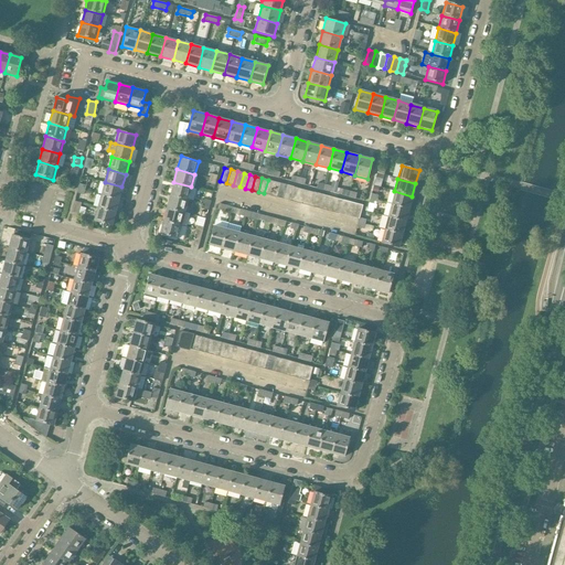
[(270,195),(274,181),(268,180),(264,193),(270,195)]
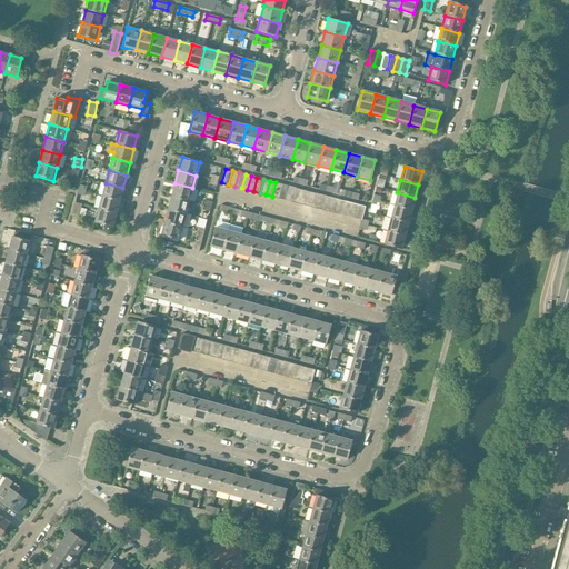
[(279,199),(282,185),(276,182),(272,197),(279,199)]
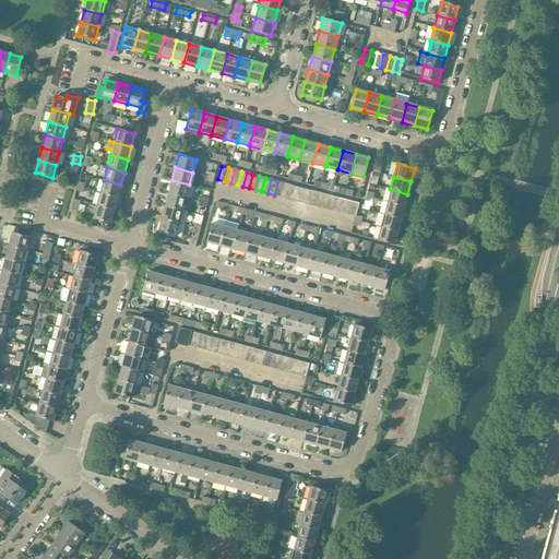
[(117,198),(120,185),(104,180),(100,192),(117,198)]
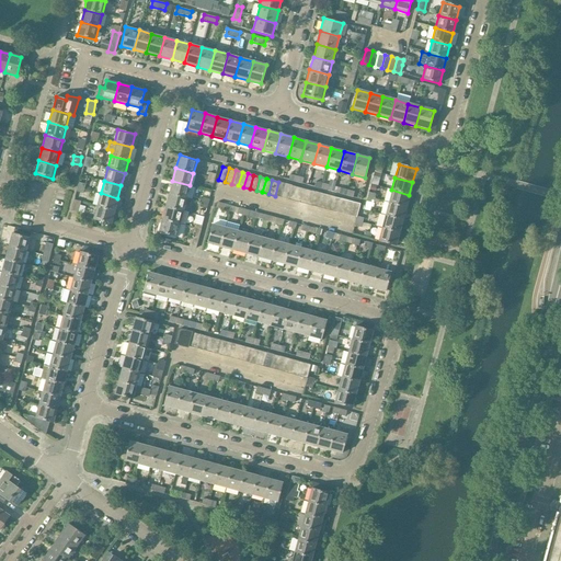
[(186,198),(190,185),(172,181),(169,194),(186,198)]
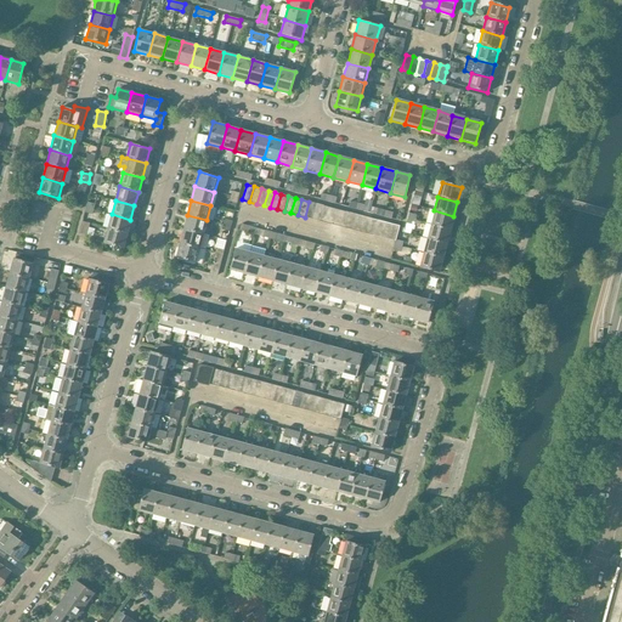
[(312,219),(316,203),(309,202),(305,218),(312,219)]
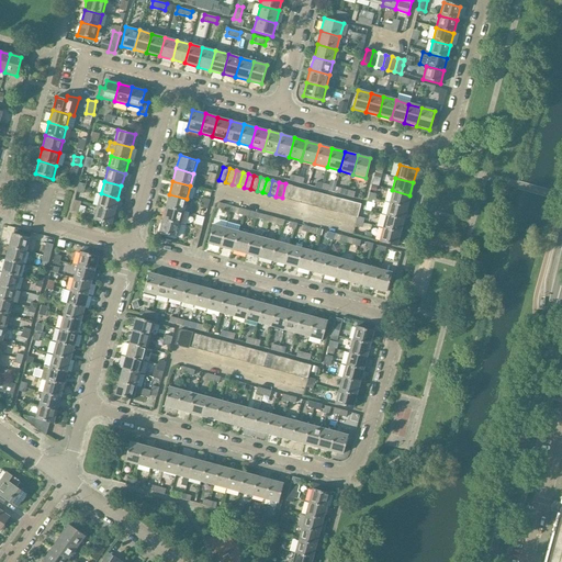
[(288,200),(291,186),(285,183),(282,198),(288,200)]
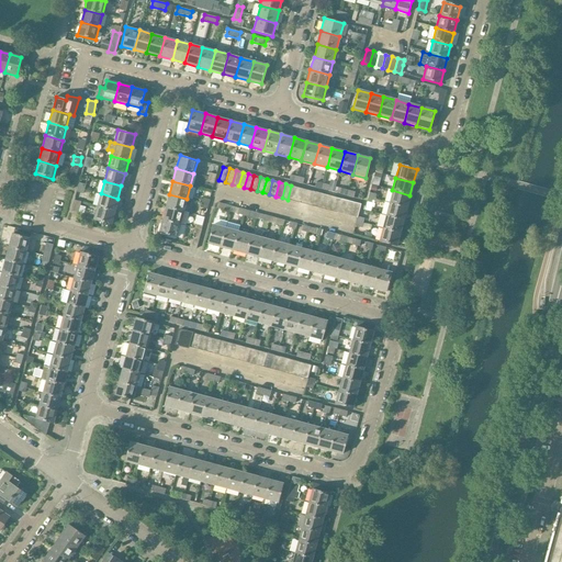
[(294,201),(298,187),(291,186),(288,200),(294,201)]
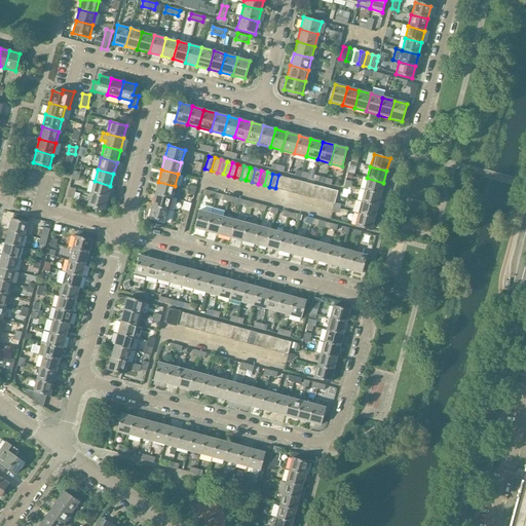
[(282,190),(285,177),(278,175),(275,188),(282,190)]
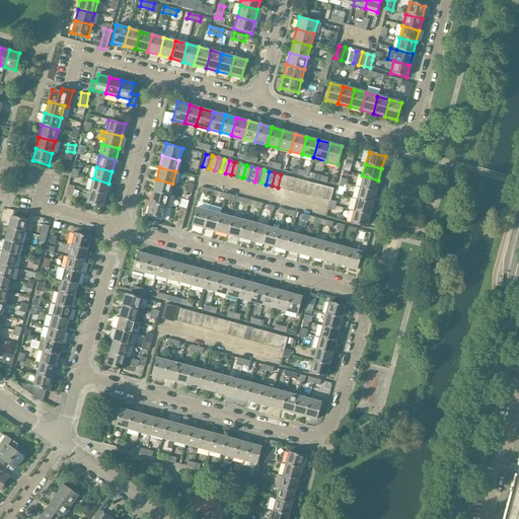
[(283,189),(287,175),(281,174),(278,188),(283,189)]
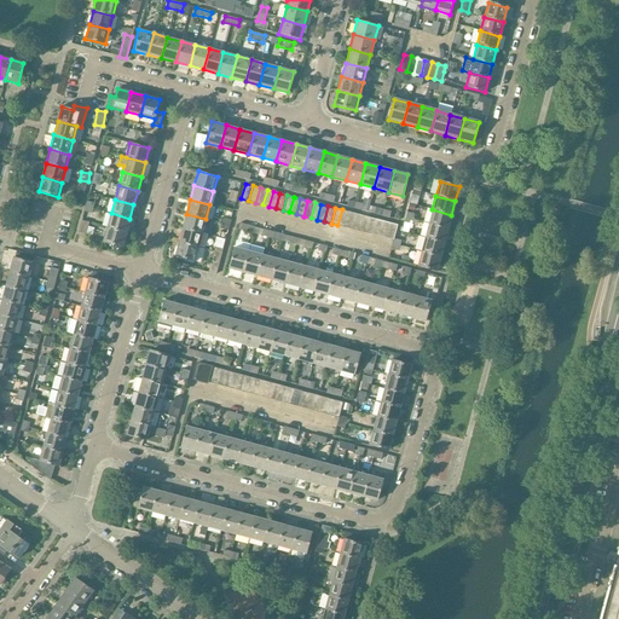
[(345,227),(348,212),(342,209),(337,225),(345,227)]
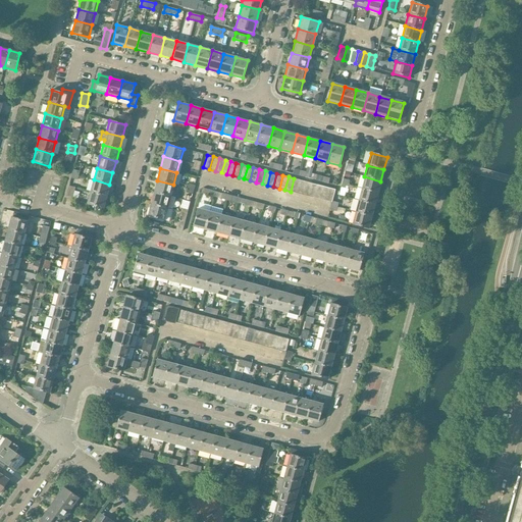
[(377,193),(380,181),(364,176),(361,189),(377,193)]
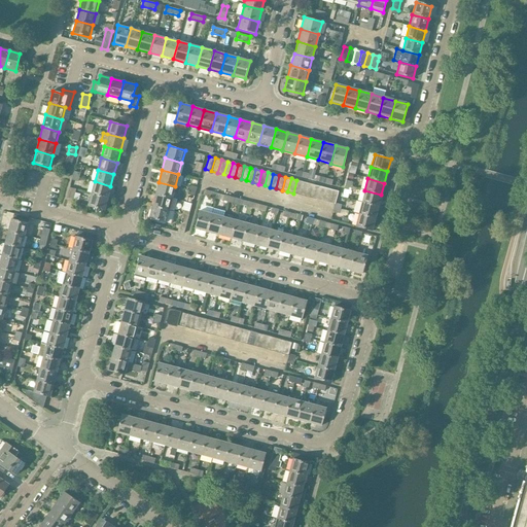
[(300,195),(303,182),(296,180),(293,194),(300,195)]
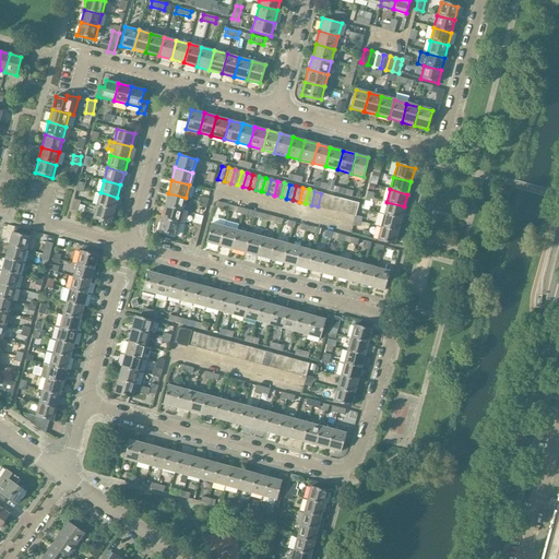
[(114,211),(117,198),(100,192),(96,205),(114,211)]
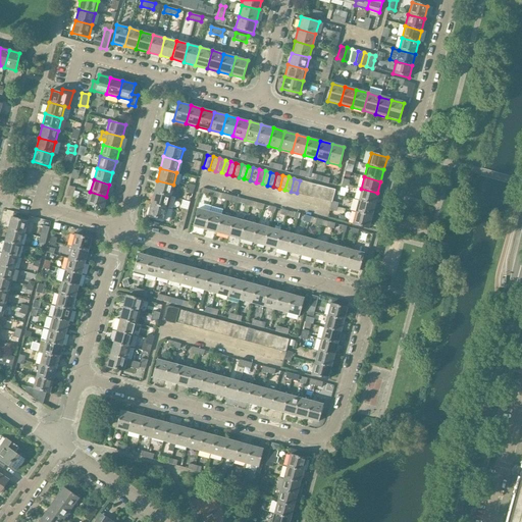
[(170,197),(173,185),(157,180),(154,192),(170,197)]
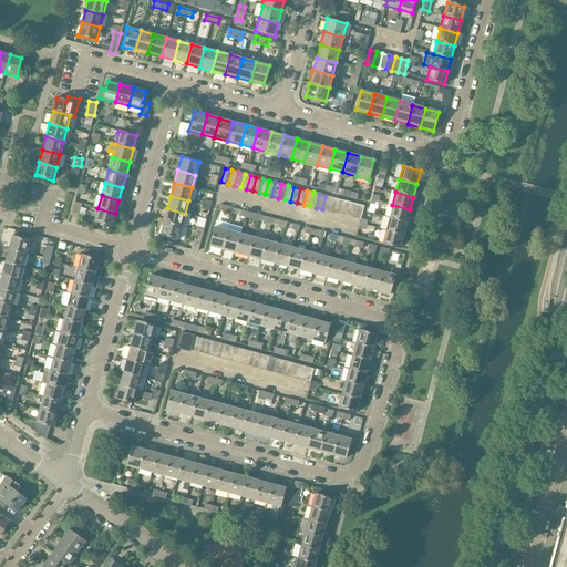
[(328,212),(332,197),(326,196),(322,209),(328,212)]
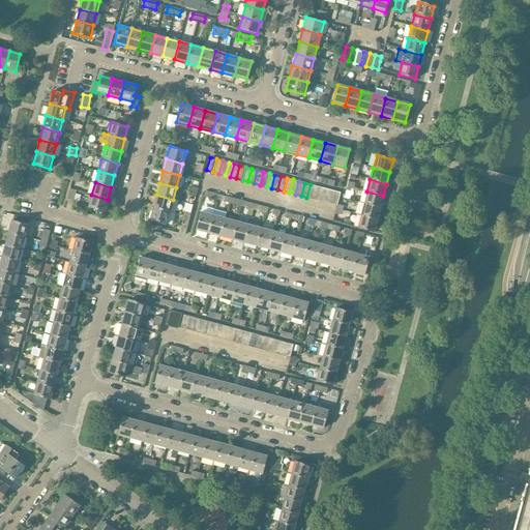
[(313,199),(316,186),(311,184),(306,198),(313,199)]
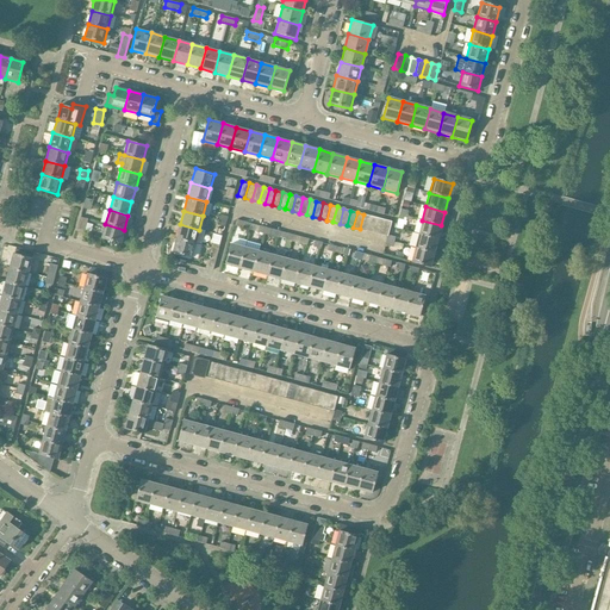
[(367,231),(371,216),(363,215),(360,229),(367,231)]
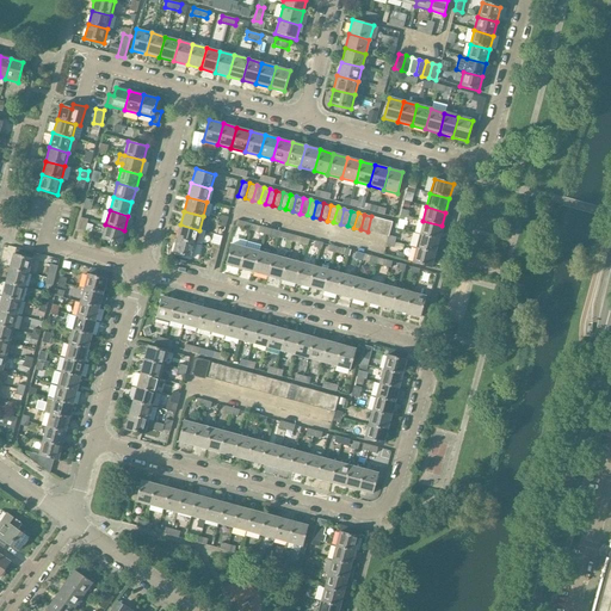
[(375,234),(378,218),(371,216),(368,232),(375,234)]
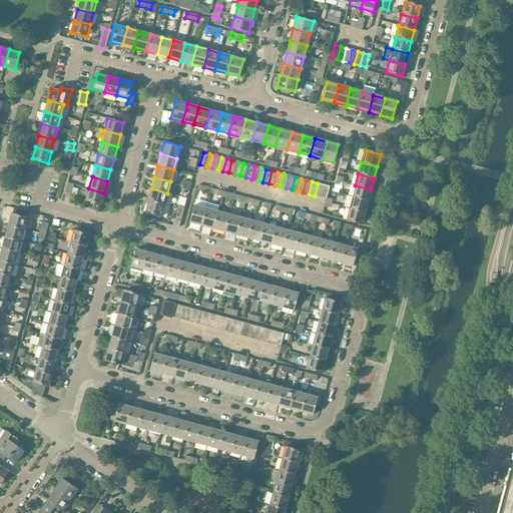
[(70,197),(74,184),(67,183),(64,195),(70,197)]
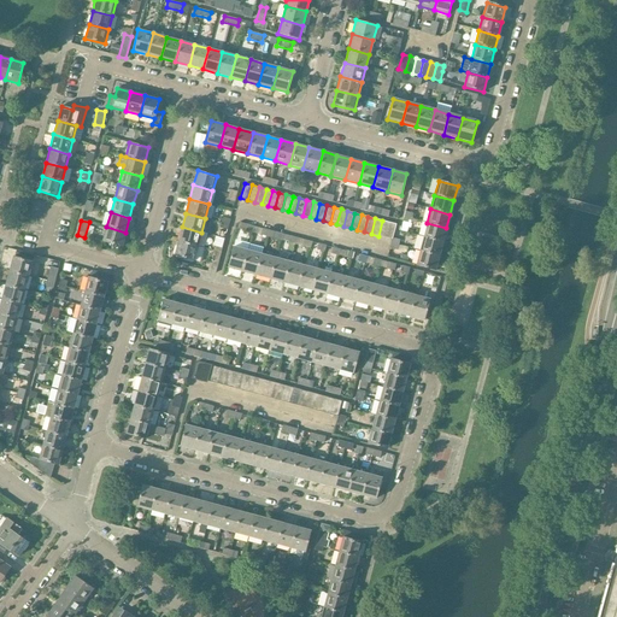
[(385,238),(388,222),(382,221),(378,236),(385,238)]
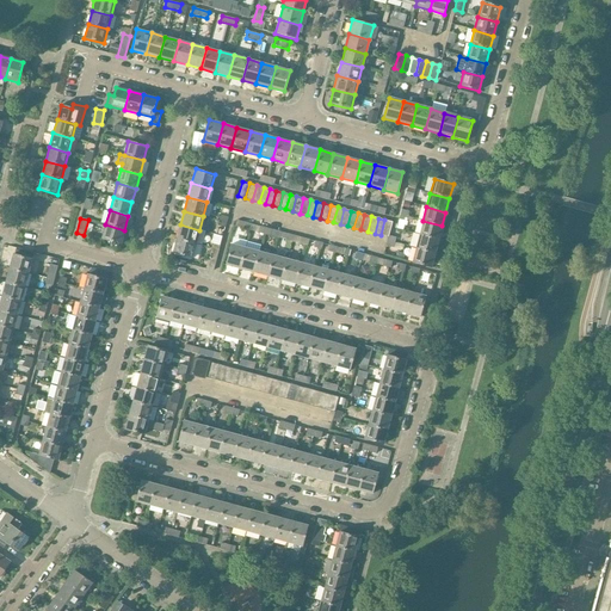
[(388,235),(392,222),(384,220),(381,235),(388,238),(388,235)]
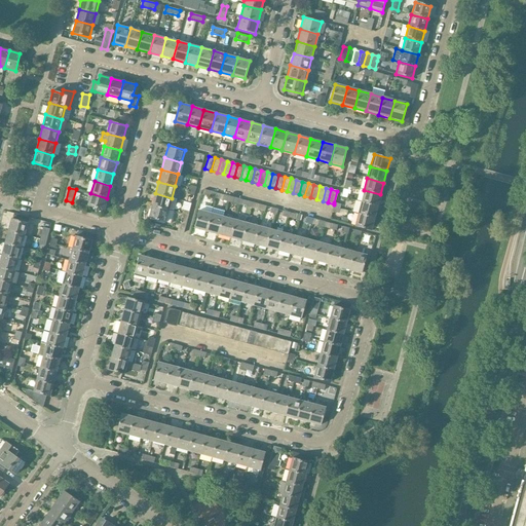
[(377,207),(380,194),(364,190),(361,201),(377,207)]
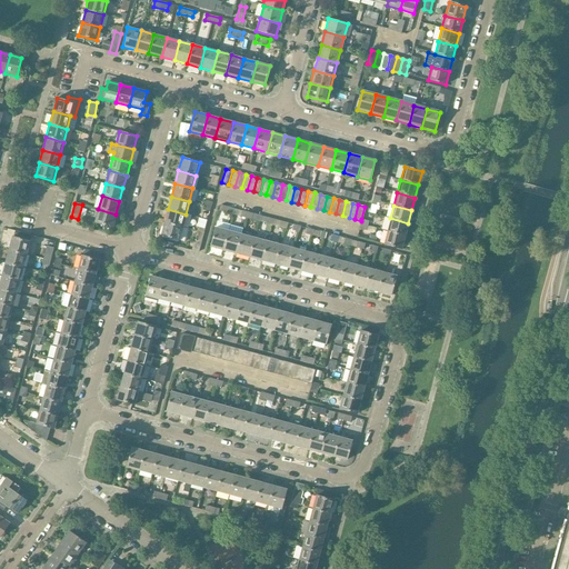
[(112,227),(116,215),(98,209),(95,222),(112,227)]
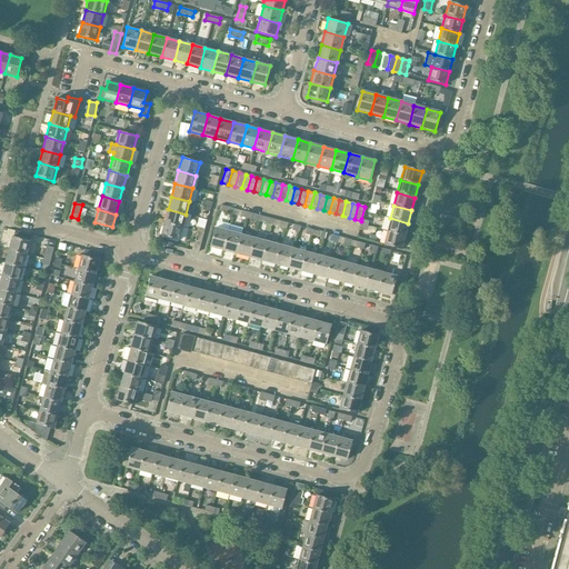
[(182,227),(186,215),(168,209),(165,222),(182,227)]
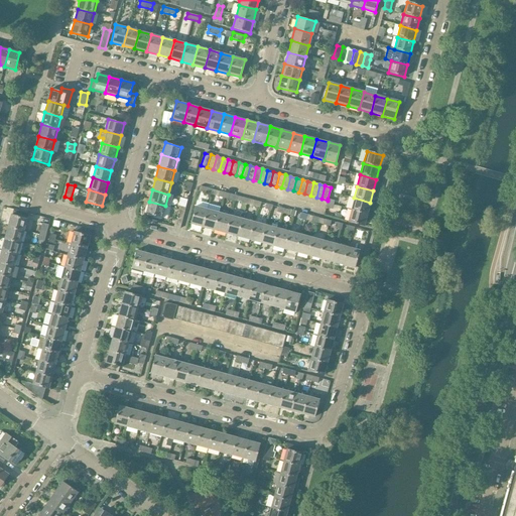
[(367,214),(370,203),(354,198),(351,210),(367,214)]
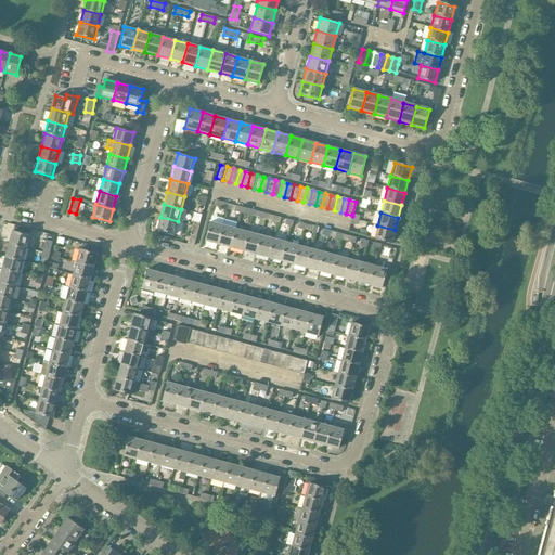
[(175,234),(178,221),(160,217),(156,230),(175,234)]
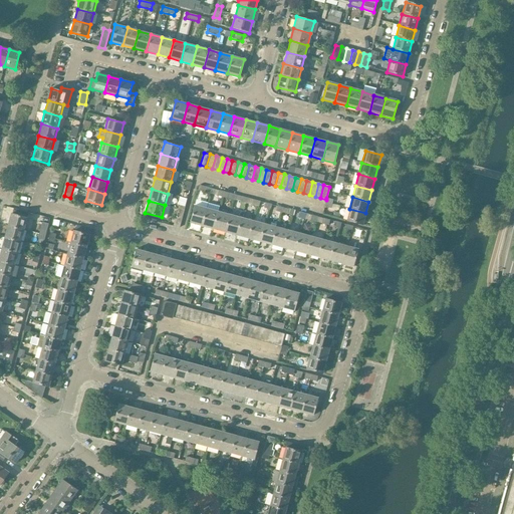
[(202,226),(206,209),(194,205),(189,223),(202,226)]
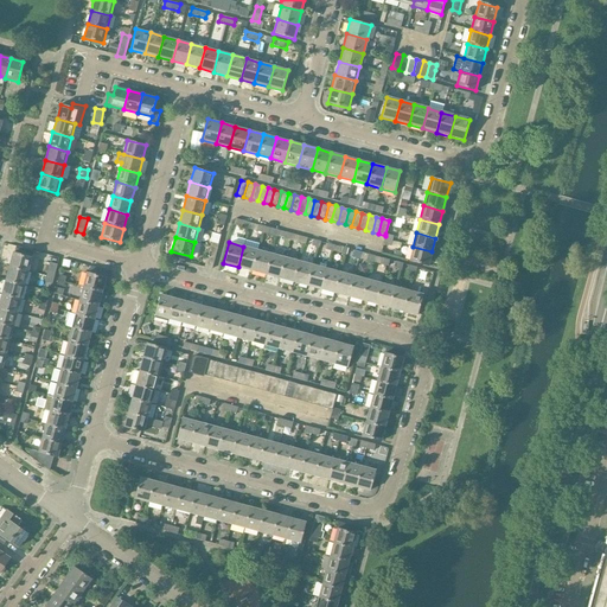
[(211,269),(217,248),(210,247),(204,267),(211,269)]
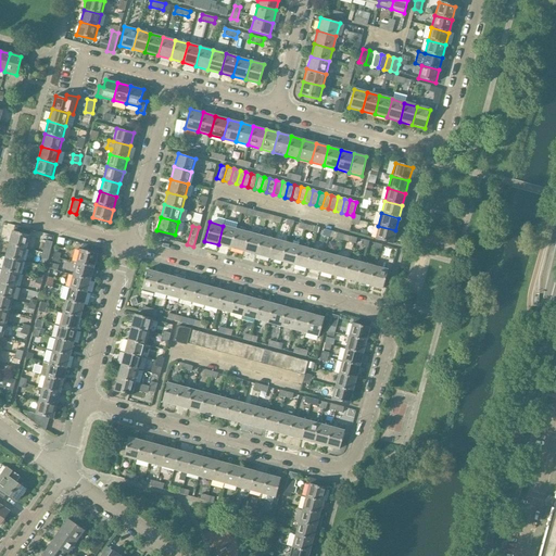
[(230,248),(236,229),(223,226),(218,244),(230,248)]
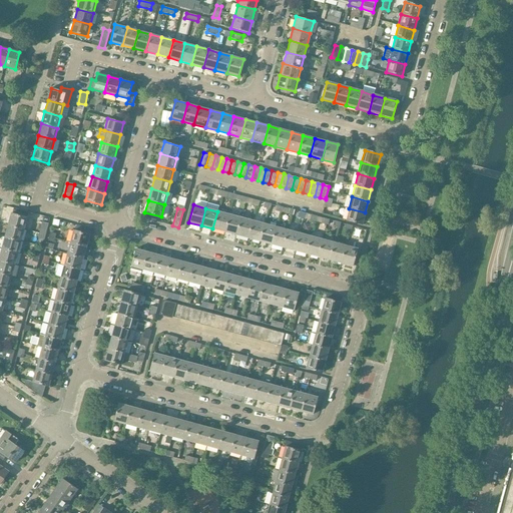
[(362,224),(365,212),(349,208),(346,220),(362,224)]
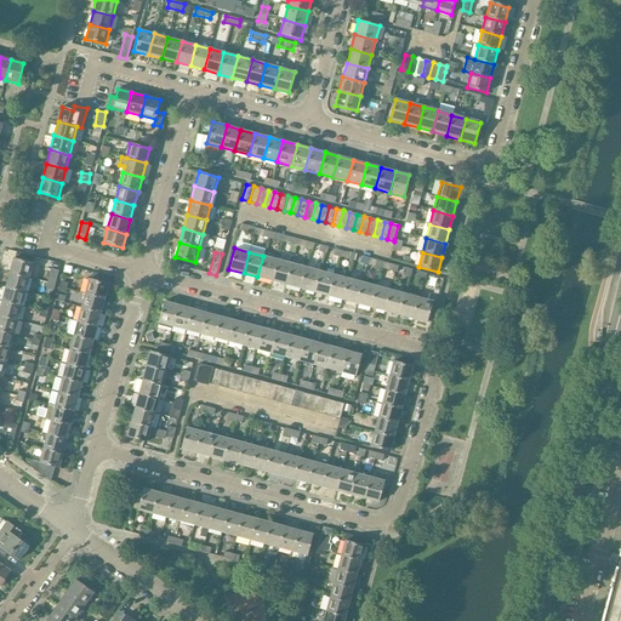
[(272,280),(277,260),(263,256),(257,277),(272,280)]
